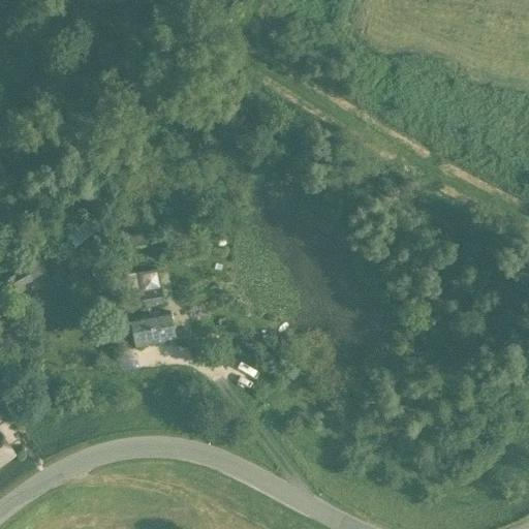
[(75,230),(67,236),(72,243),(81,237),(85,241),(102,227),(92,215),(74,228),(75,230)]
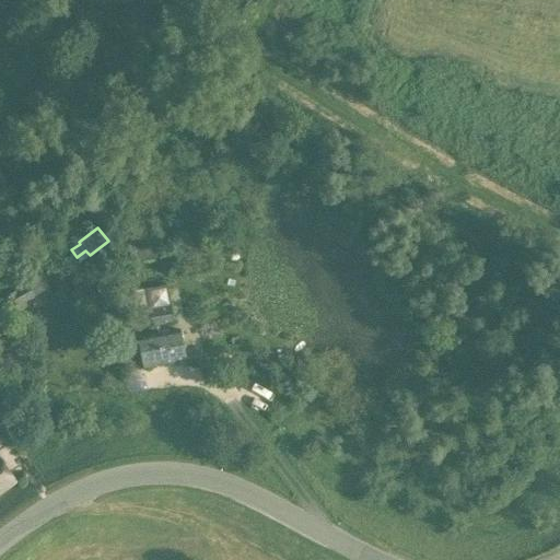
[(132,264),(153,259),(151,246),(130,249),(132,264)]
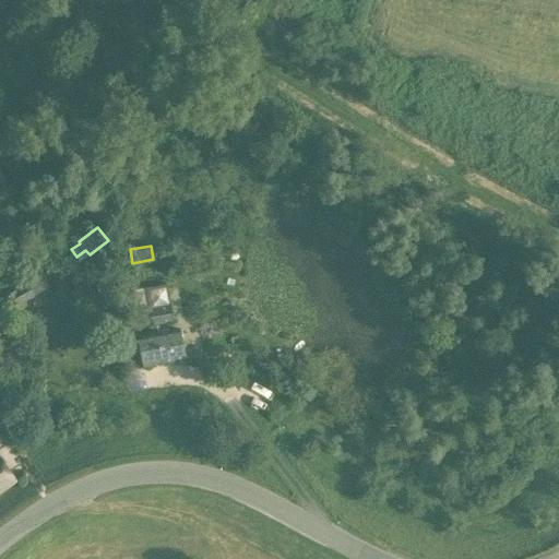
[(43,275),(0,299),(0,319),(11,314),(11,316),(27,307),(24,301),(36,296),(50,287),(43,275)]
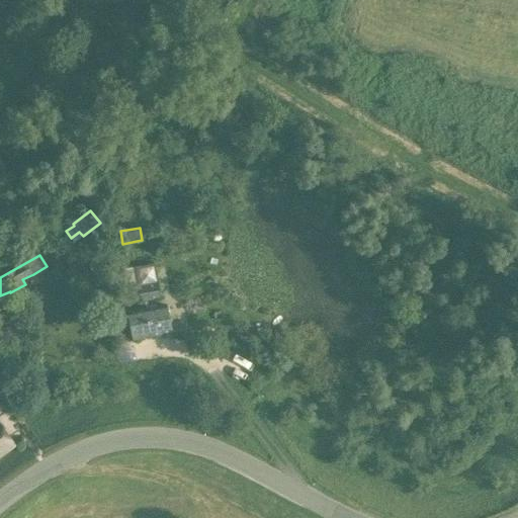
[(52,257),(51,272),(58,273),(62,269),(63,257),(52,257)]
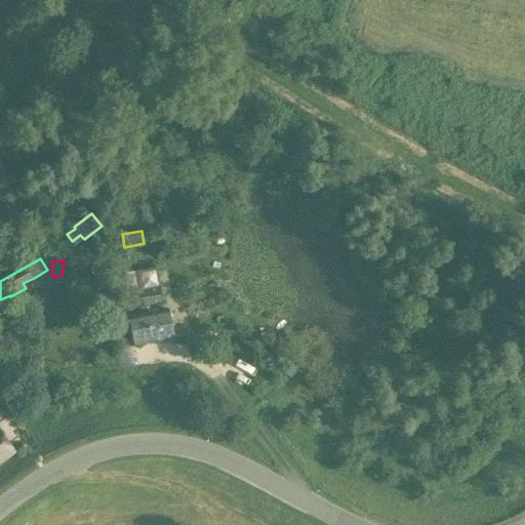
[(144,306),(164,303),(161,288),(142,291),(144,306)]
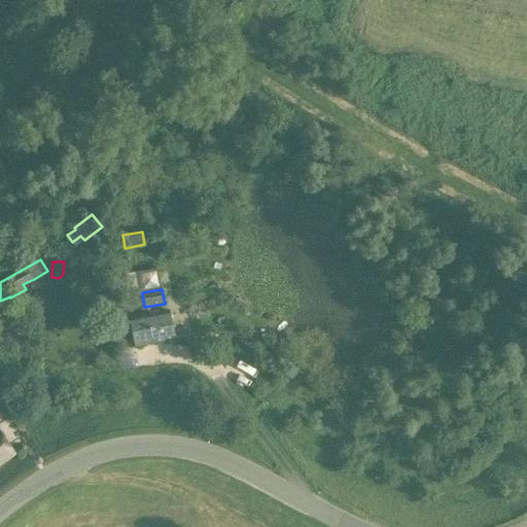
[(170,311),(131,318),(137,349),(175,342),(170,311)]
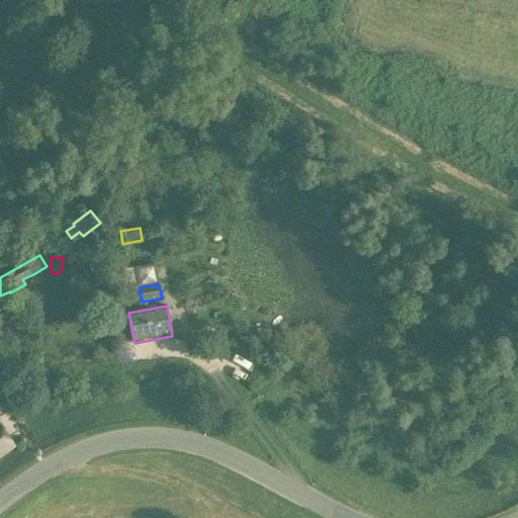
[(0,457),(16,446),(0,423),(0,457)]
